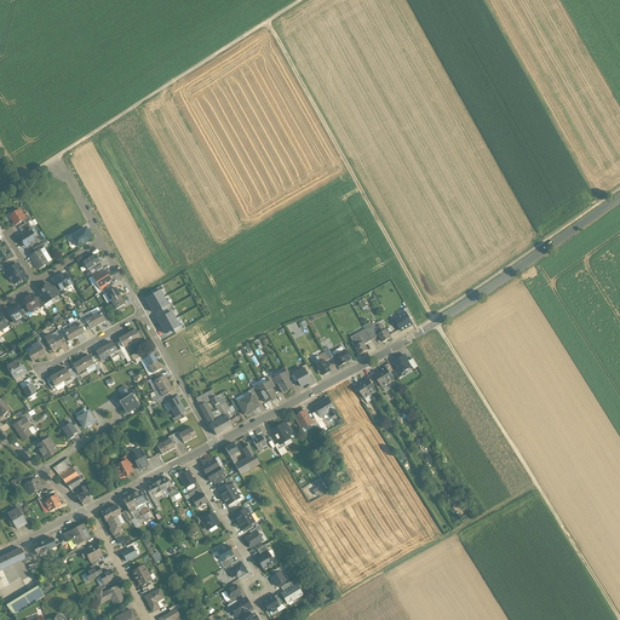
[(21,211),(10,218),(15,225),(23,220),(26,219),(24,217),(21,211)]
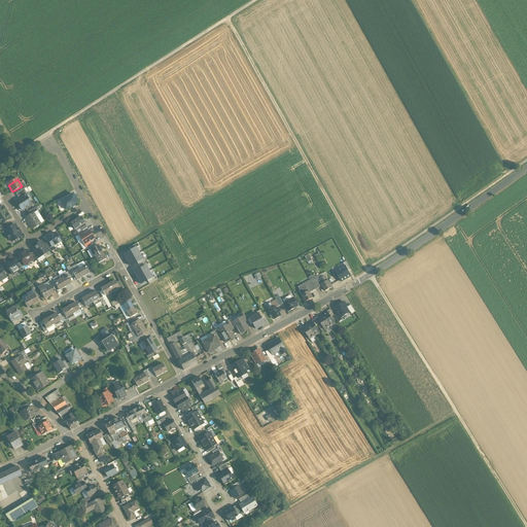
[(22,190),(16,195),(20,200),(26,196),(27,195),(24,189),(22,190)]
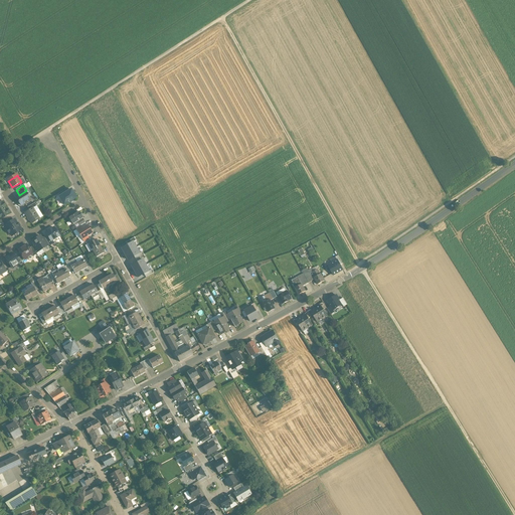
[(60,196),(59,197),(64,205),(75,198),(71,190),(68,192),(60,196)]
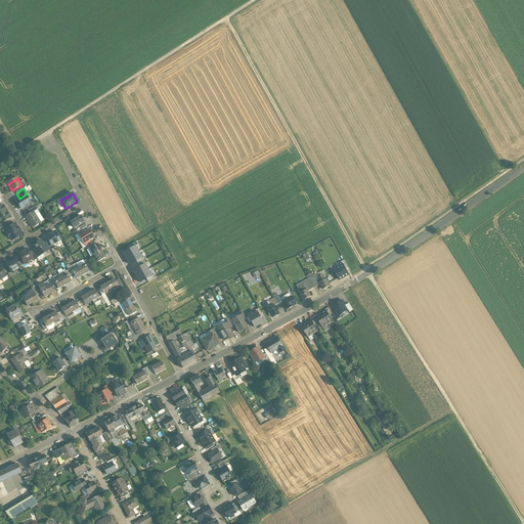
[(19,199),(17,200),(20,205),(19,205),(19,207),(22,209),(23,210),(31,204),(26,194),(19,199)]
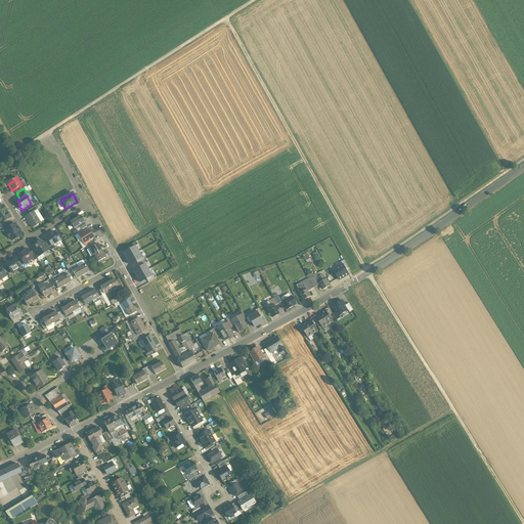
[(7,212),(0,215),(0,223),(5,221),(10,217),(7,212)]
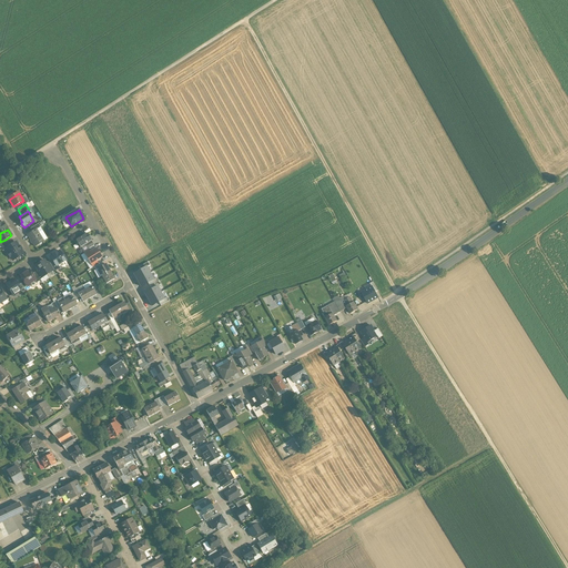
[(32,232),(28,235),(34,247),(38,245),(40,245),(41,244),(41,243),(43,242),(37,230),(32,232)]
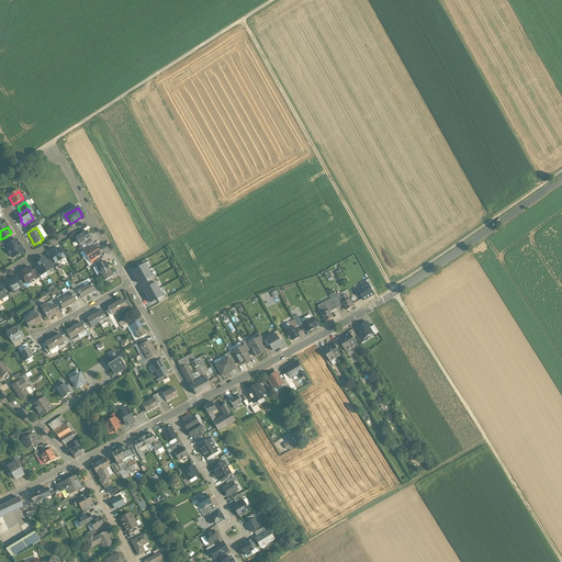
[(87,232),(75,238),(79,245),(85,243),(90,238),(87,232)]
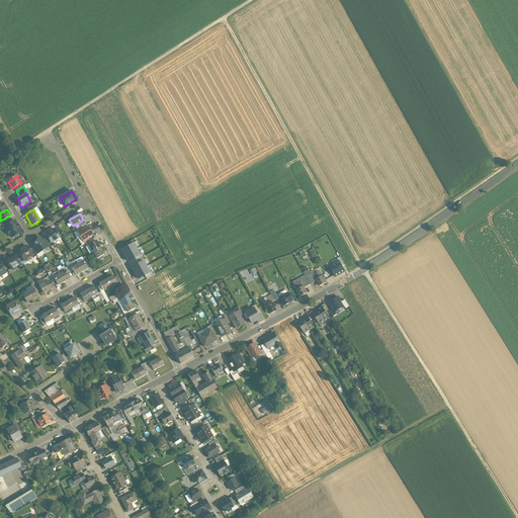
[(7,222),(1,225),(3,229),(5,228),(11,224),(9,221),(7,222)]
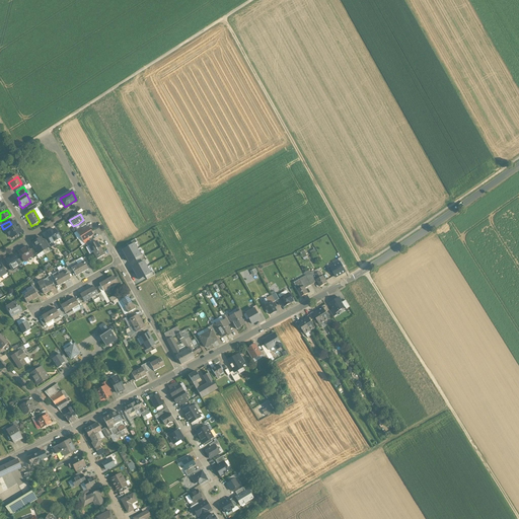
[(21,232),(14,222),(11,224),(5,228),(7,231),(6,231),(9,235),(10,235),(12,238),(21,232)]
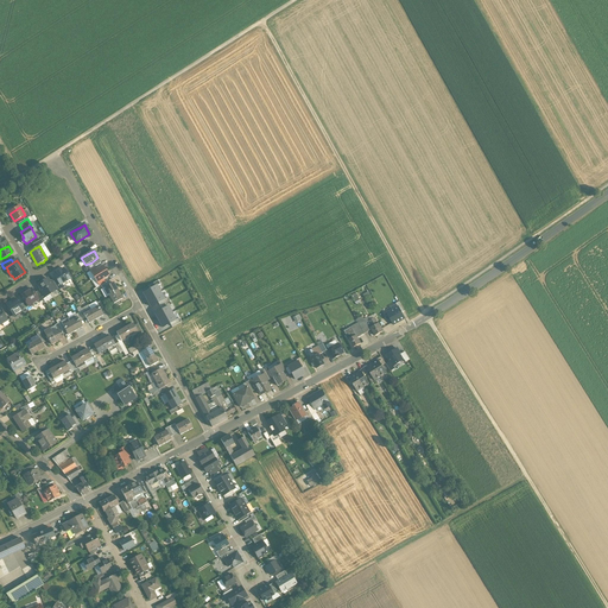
[(97,270),(92,273),(90,272),(84,276),(89,282),(94,279),(106,271),(103,266),(97,270)]
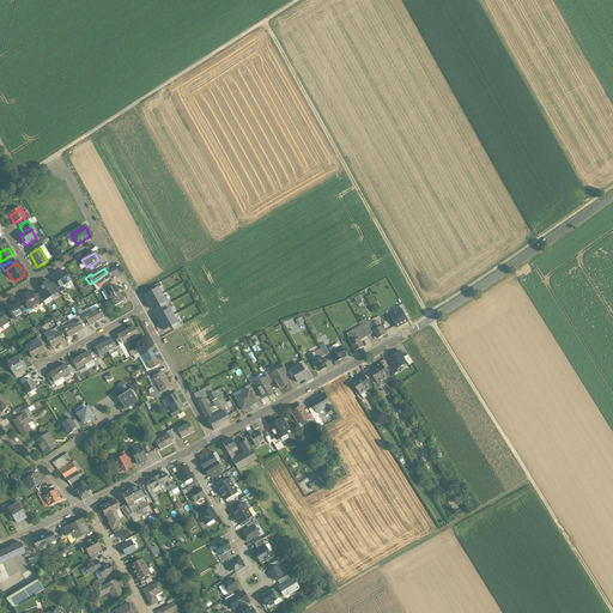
[(65,272),(61,273),(60,273),(58,275),(54,278),(56,283),(60,287),(61,287),(71,281),(65,272)]
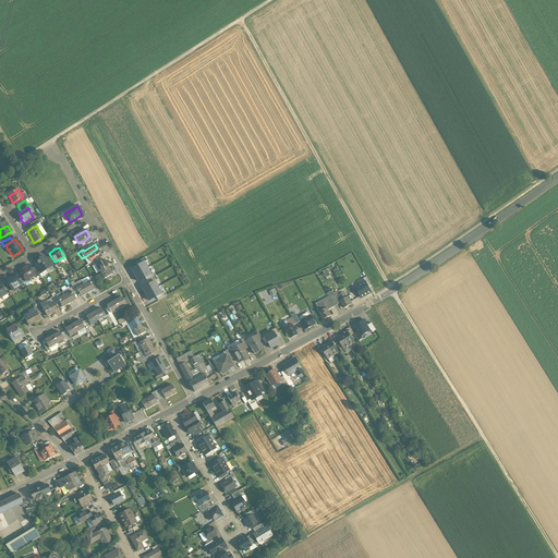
[(97,249),(86,256),(89,261),(95,257),(100,253),(97,249)]
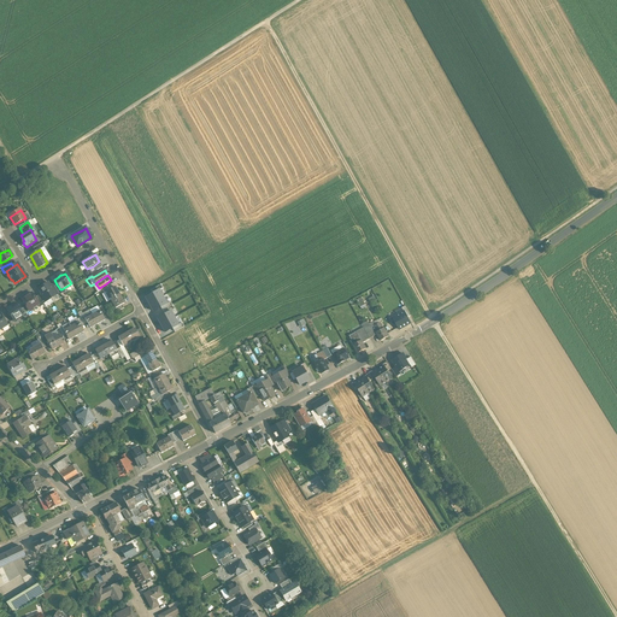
[(51,287),(48,283),(43,287),(51,299),(56,295),(51,287)]
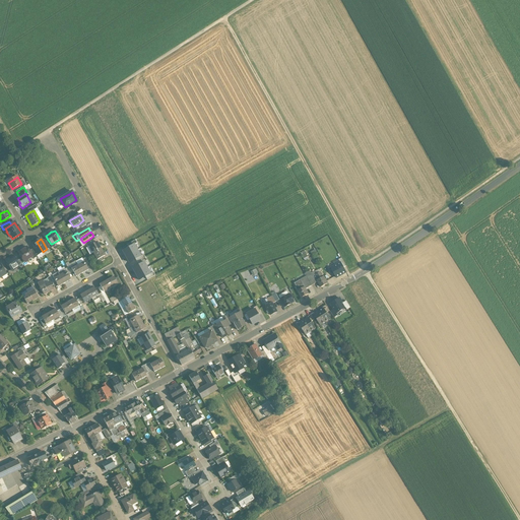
[(51,244),(48,240),(46,241),(50,248),(54,246),(52,244),(51,244)]
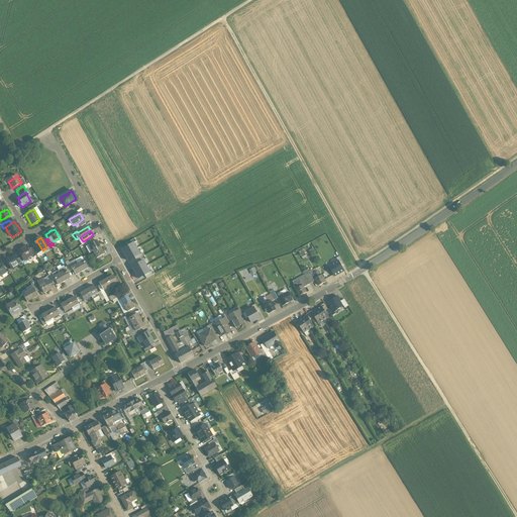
[(42,250),(36,240),(31,242),(34,247),(38,252),(42,250)]
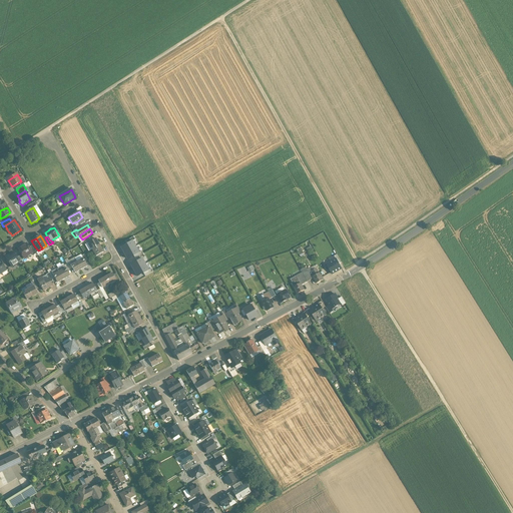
[(91,240),(88,242),(92,249),(99,245),(95,238),(93,239),(91,240)]
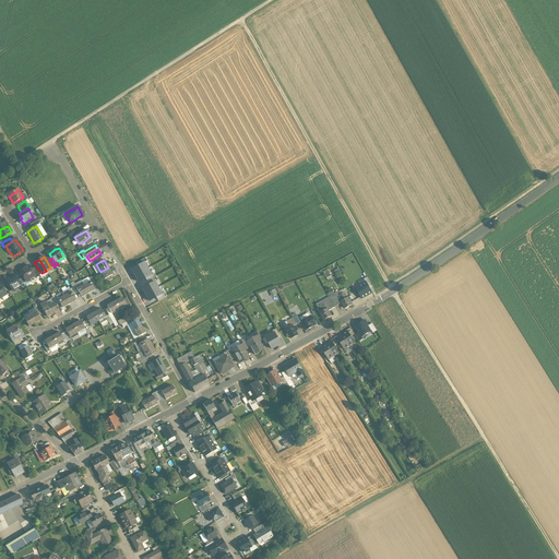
[(147,270),(144,263),(139,266),(131,270),(135,276),(147,270)]
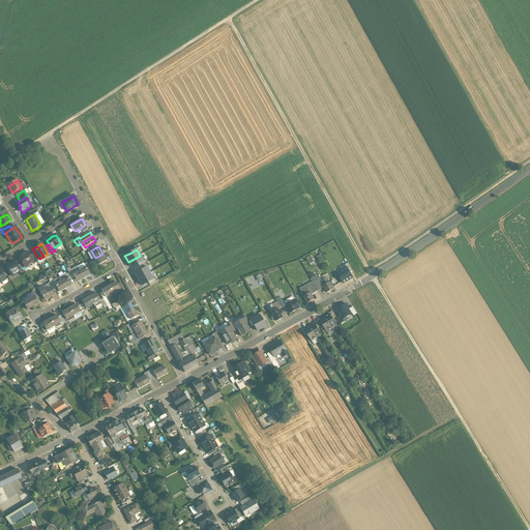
[(30,256),(27,252),(19,258),(25,267),(26,267),(27,266),(28,265),(32,262),(33,262),(30,256)]
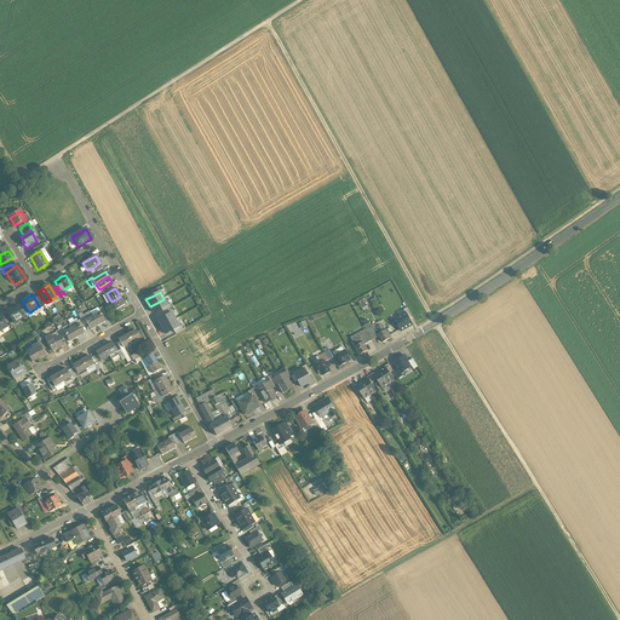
[(120,297),(112,302),(116,310),(120,308),(122,306),(125,305),(120,297)]
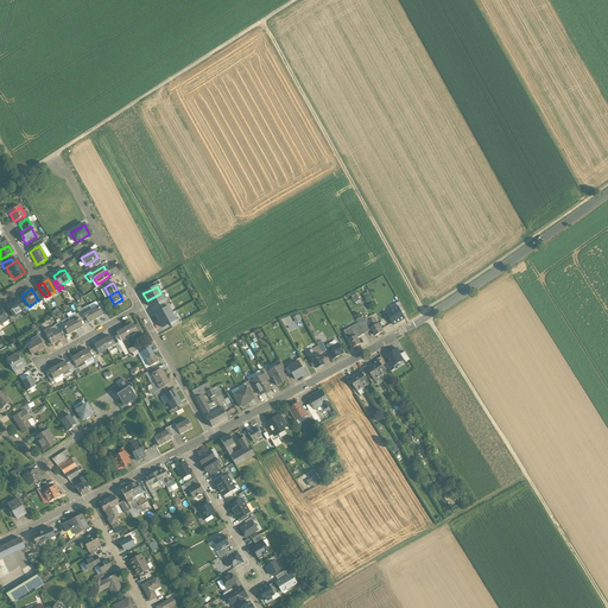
[(160,293),(147,301),(151,308),(158,303),(164,299),(160,293)]
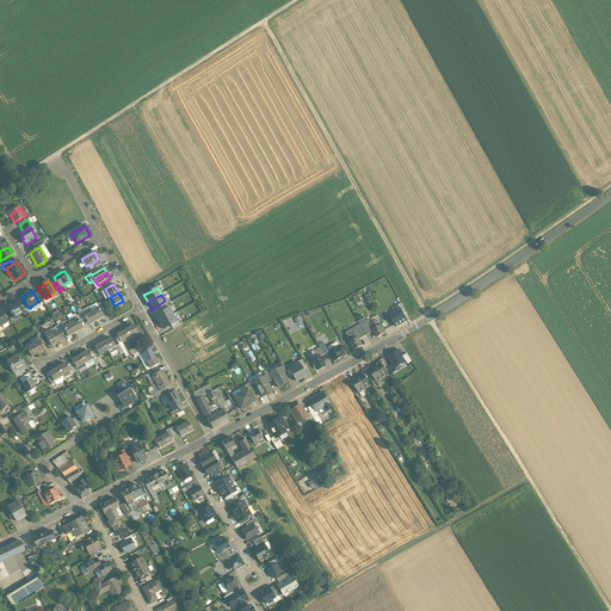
[(168,300),(165,301),(159,304),(164,312),(170,309),(172,307),(168,300)]
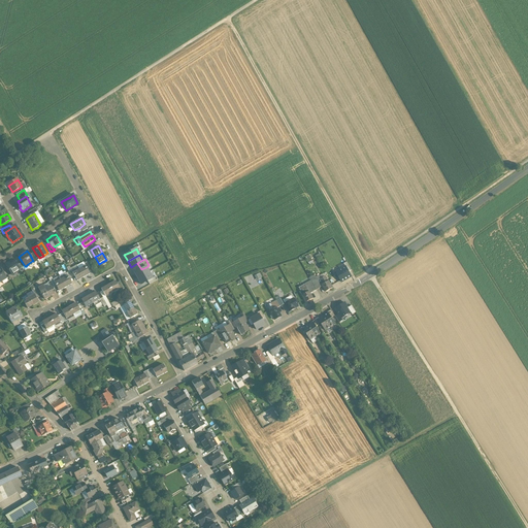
[(17,266),(13,260),(5,265),(7,267),(7,268),(8,270),(9,270),(11,275),(20,270),(17,266)]
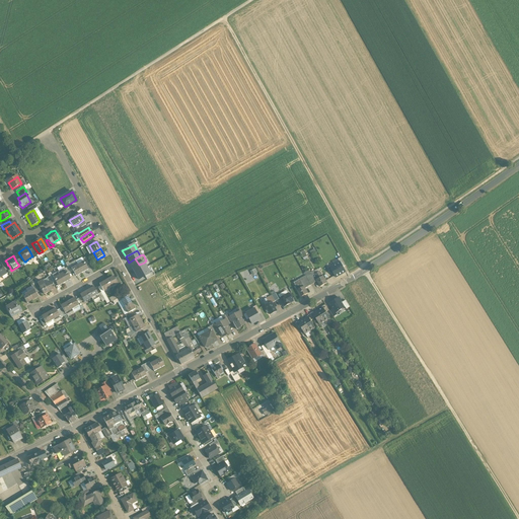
[(86,265),(84,262),(78,266),(82,273),(88,270),(86,265)]
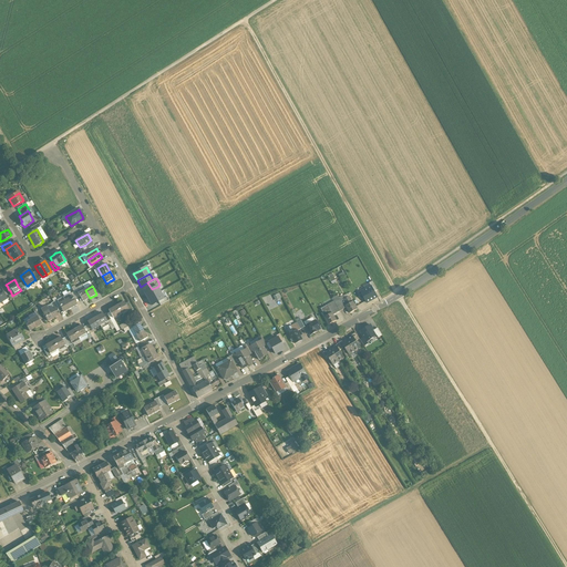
[(157,287),(152,289),(144,294),(147,300),(161,292),(157,287)]
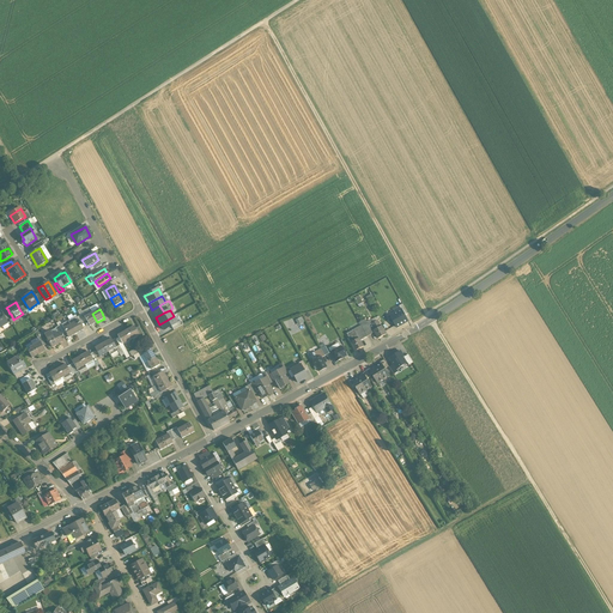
[(405,316),(401,310),(390,316),(396,328),(408,322),(405,316)]
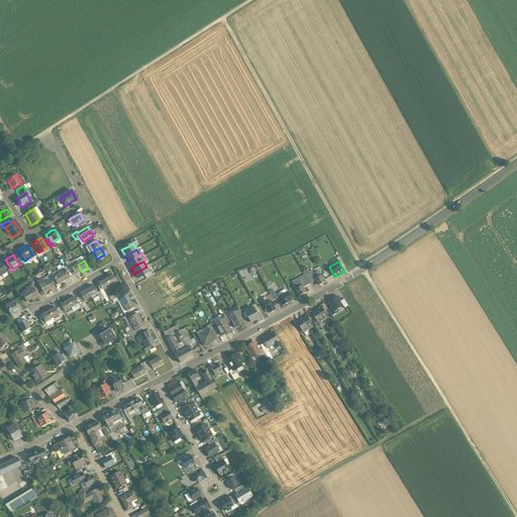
[(78,265),(77,263),(71,266),(73,271),(76,276),(82,272),(78,265)]
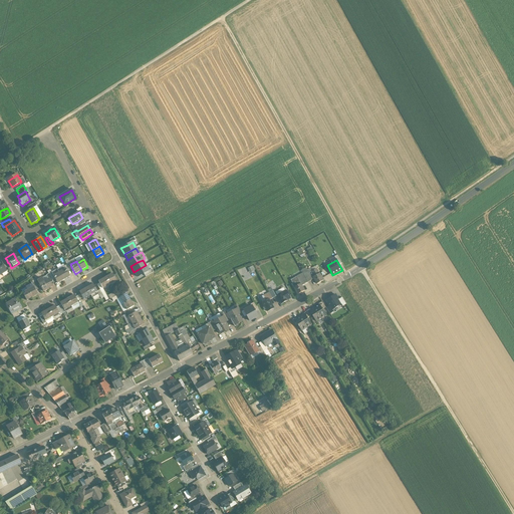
[(146,265),(134,272),(138,277),(144,274),(149,271),(146,265)]
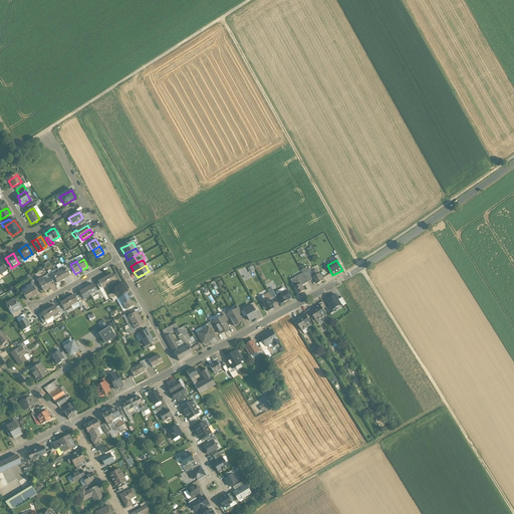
[(248,268),(252,277),(257,274),(253,265),(248,268)]
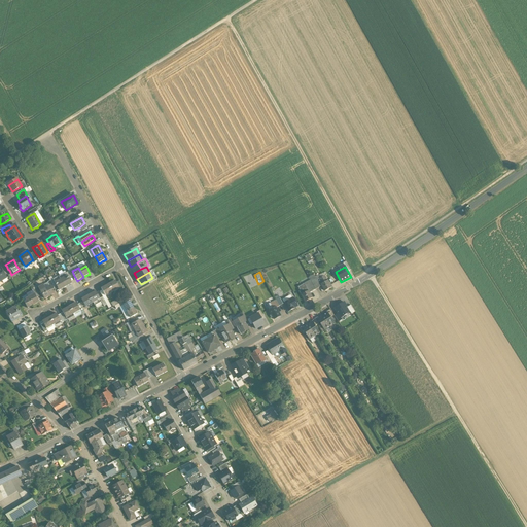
[(67,276),(61,279),(65,287),(72,284),(69,279),(67,276)]
